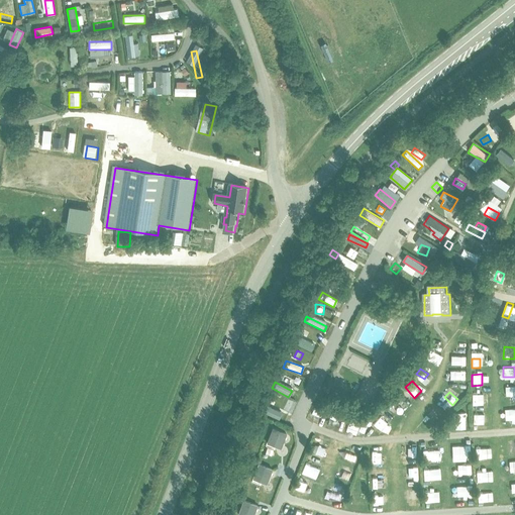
[(476,402),(487,403),(487,394),(477,394),(476,402)]
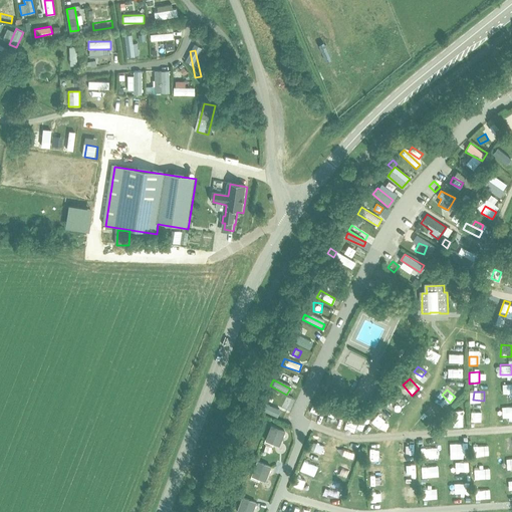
[(385,405),(392,411),(400,403),(393,397),(385,405)]
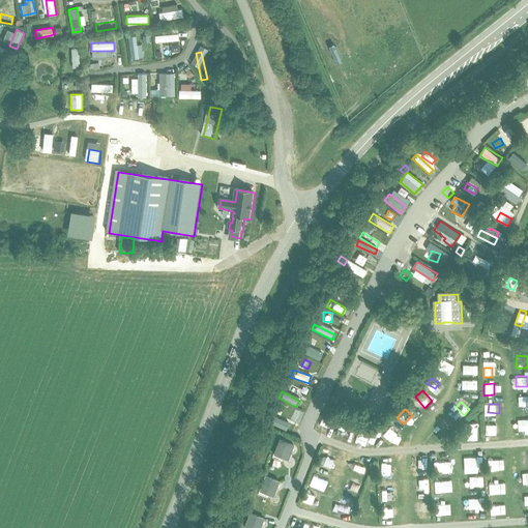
[(320,430),(328,433),(334,419),(326,416),(320,430)]
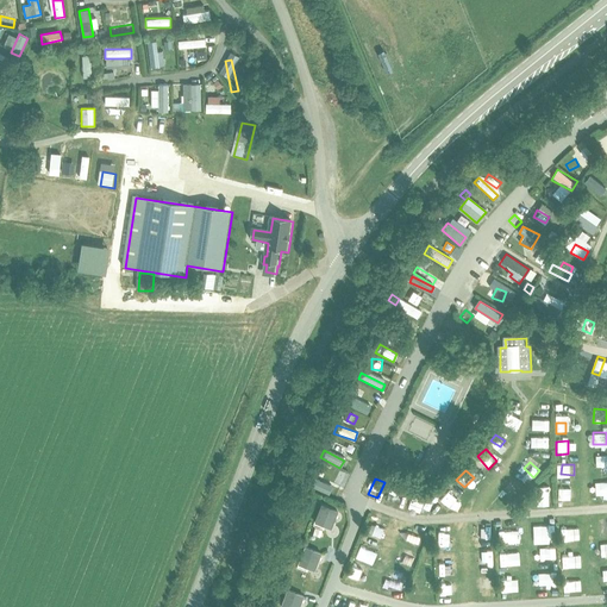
[(449,487),(444,493),(458,502),(463,496),(449,487)]
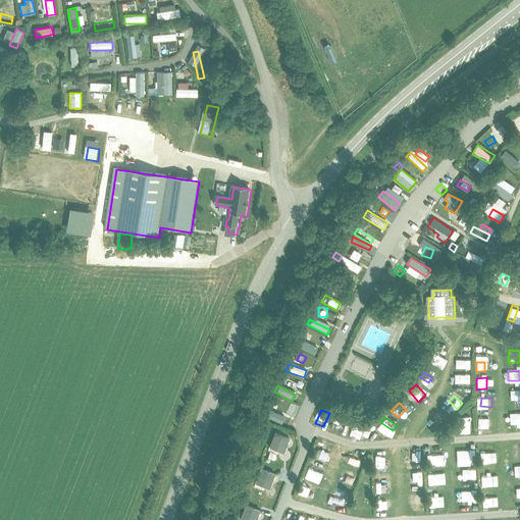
[(488,418),(478,418),(477,427),(487,427),(488,418)]
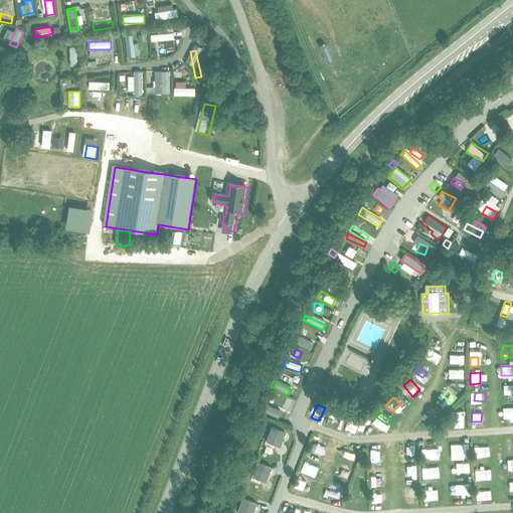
[(274,429),(269,444),(283,450),(289,435),(274,429)]
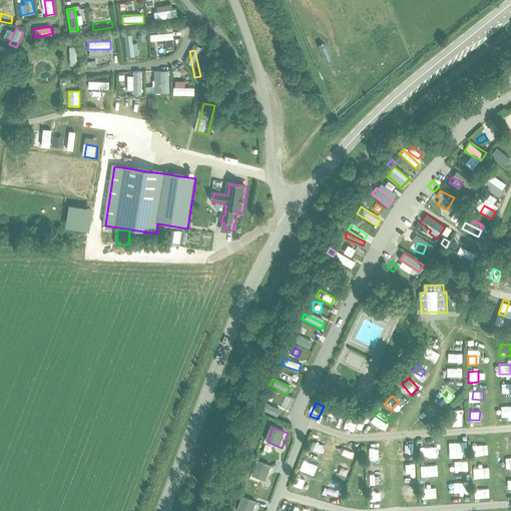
[(306,451),(319,456),(324,445),(310,439),(306,451)]
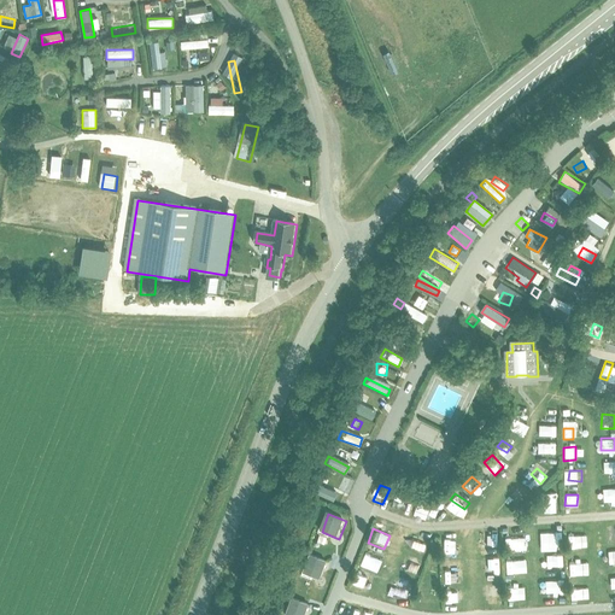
[(561,534),(539,533),(538,544),(560,546),(561,534)]
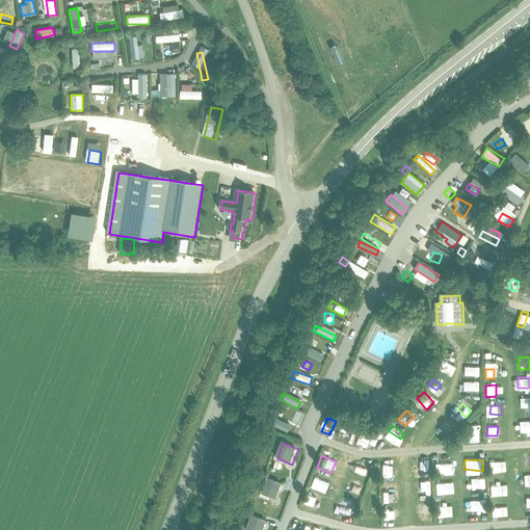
[(428,460),(419,460),(419,473),(428,473),(428,460)]
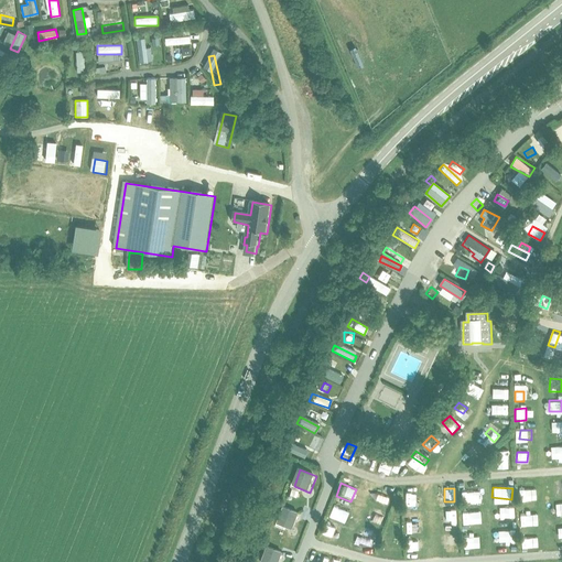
[(520,490),(519,501),(529,503),(530,492),(520,490)]
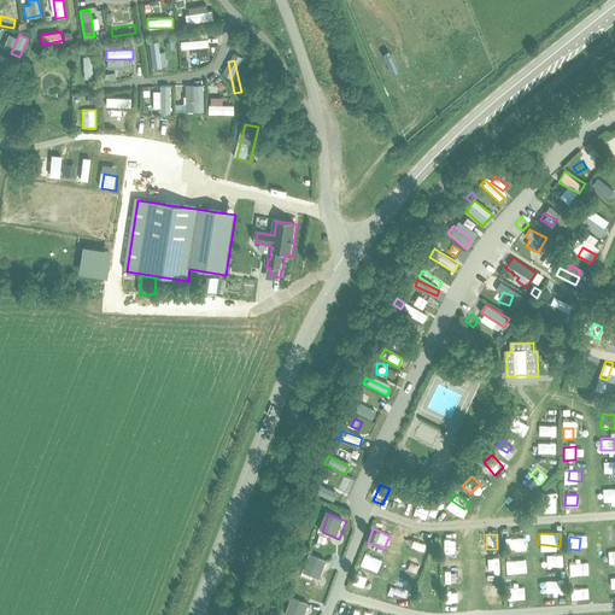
[(409,550),(425,556),(429,544),(414,538),(409,550)]
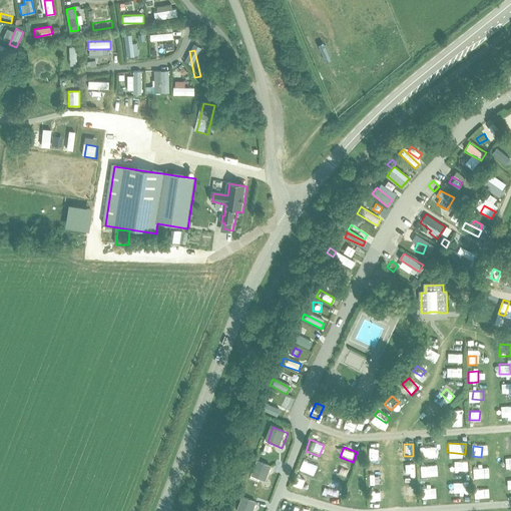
[(420,449),(422,459),(437,456),(435,449),(427,451),(426,447),(420,449)]
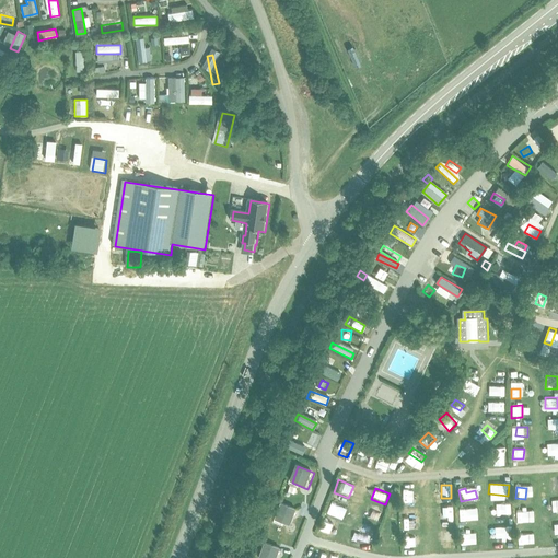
[(417,504),(417,493),(400,493),(400,506),(417,504)]
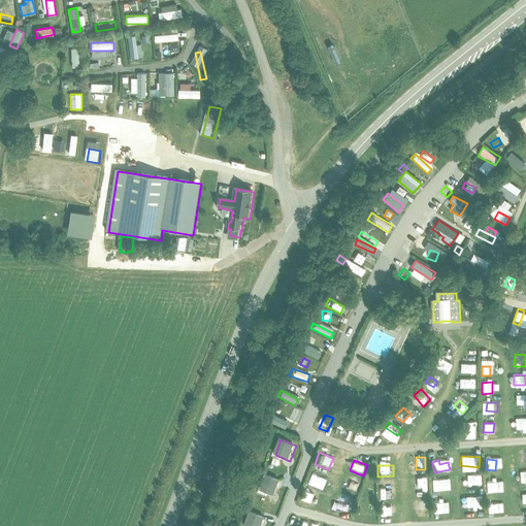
[(307,485),(322,488),(324,477),(310,473),(307,485)]
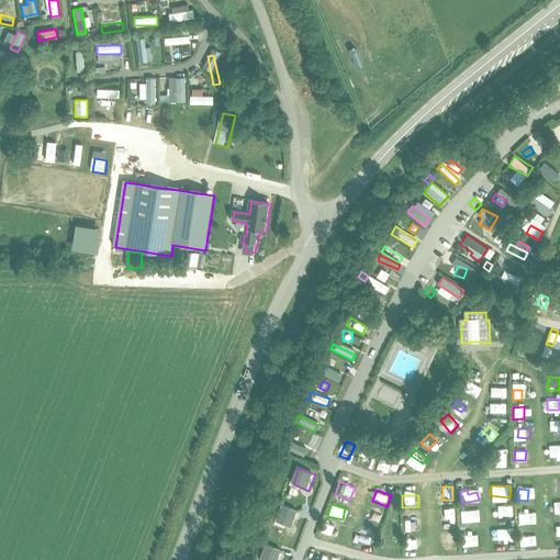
[(513,504),(494,504),(494,516),(513,516),(513,504)]
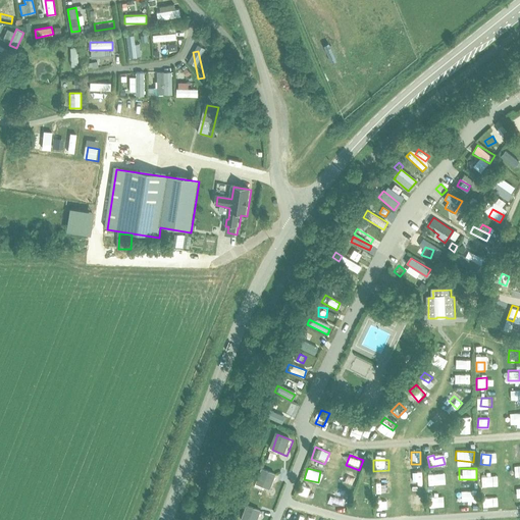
[(263,470),(258,485),(272,491),(278,476),(263,470)]
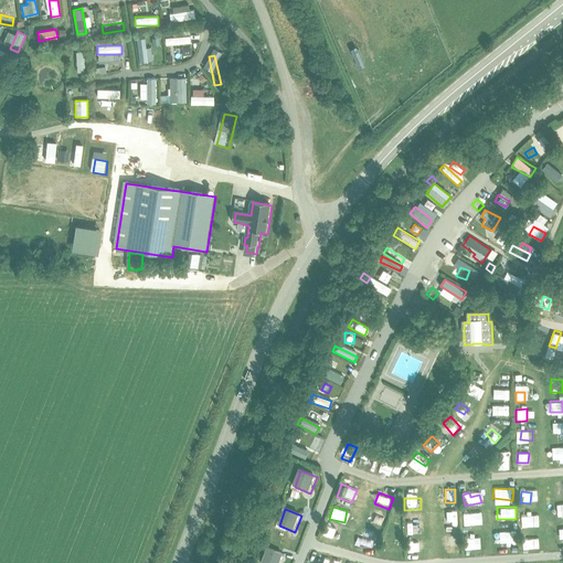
[(520,510),(520,522),(531,521),(531,509),(520,510)]
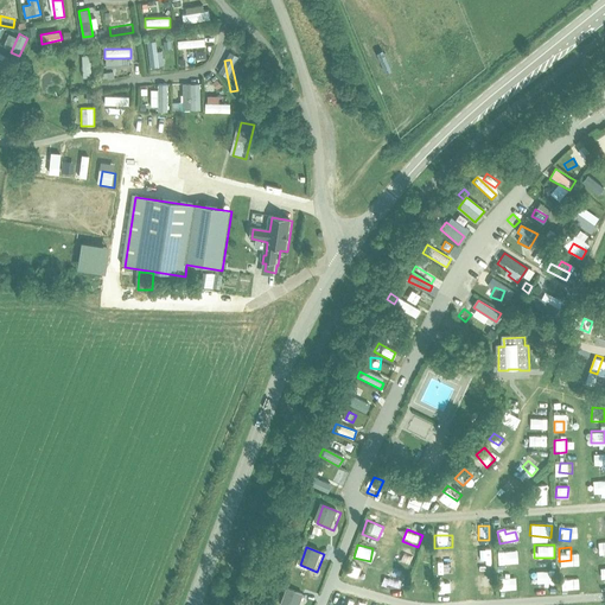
[(408,560),(411,555),(396,549),(394,554),(408,560)]
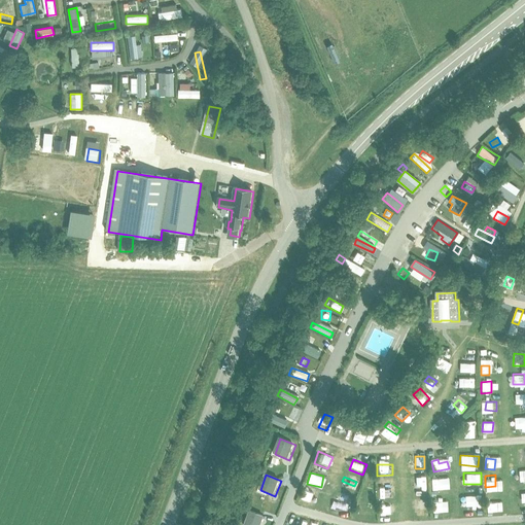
[(411,480),(411,488),(426,488),(426,479),(411,480)]
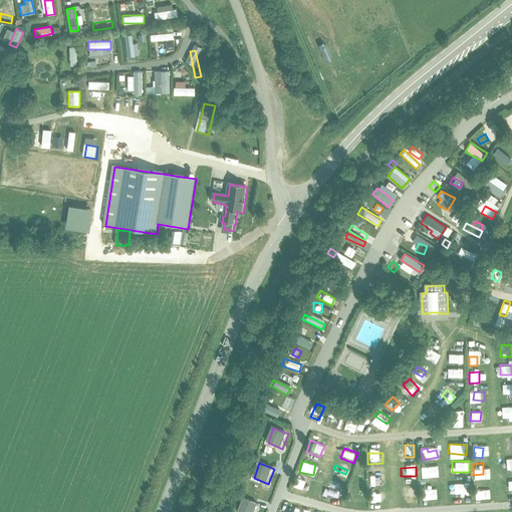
[(432,483),(431,471),(421,471),(421,483),(432,483)]
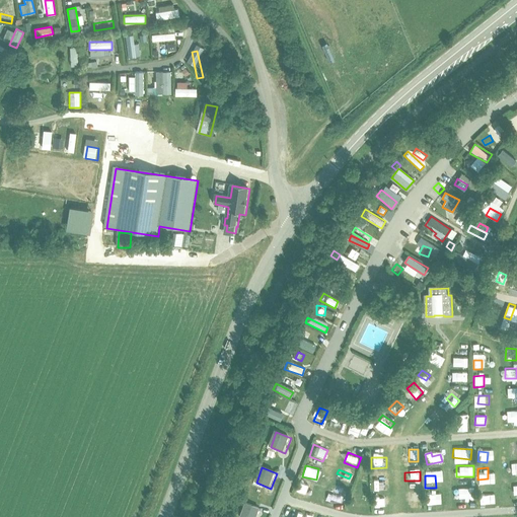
[(300,482),(297,493),(306,495),(309,484),(300,482)]
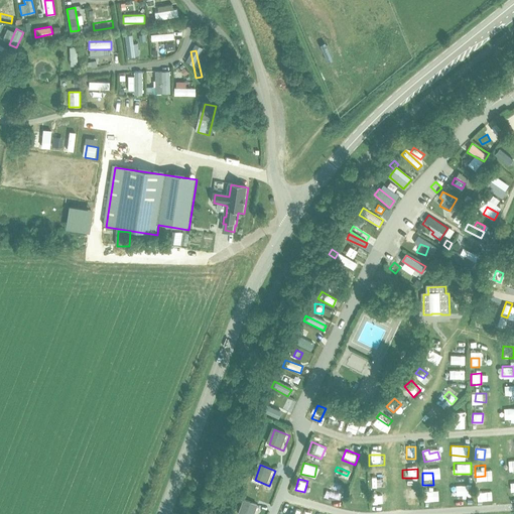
[(471,486),(458,486),(458,497),(472,497),(471,486)]
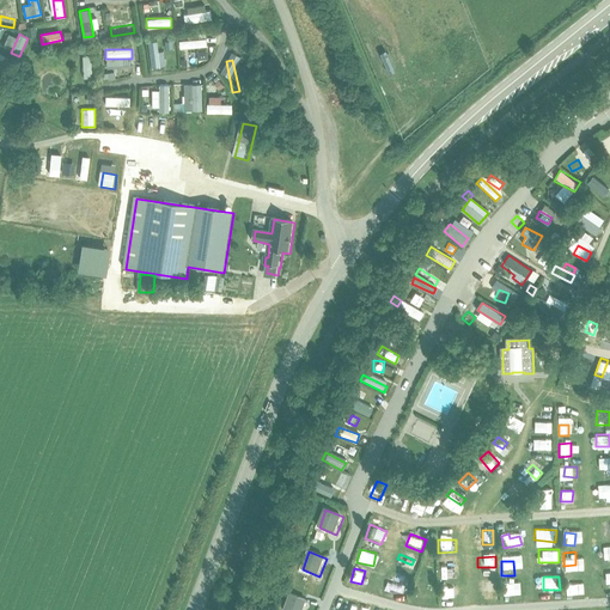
[(494,581),(482,581),(483,595),(494,595),(494,581)]
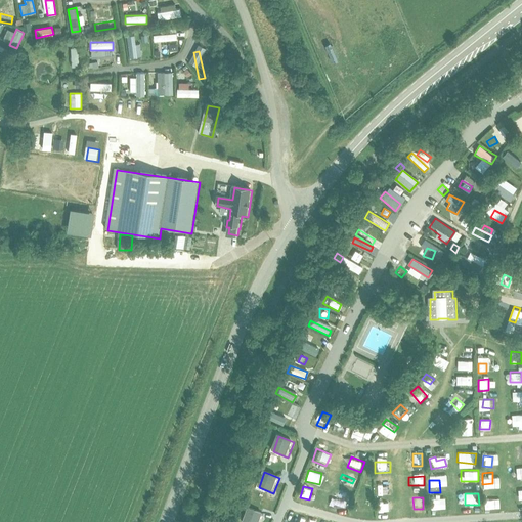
[(499,508),(499,498),(484,498),(484,508),(499,508)]
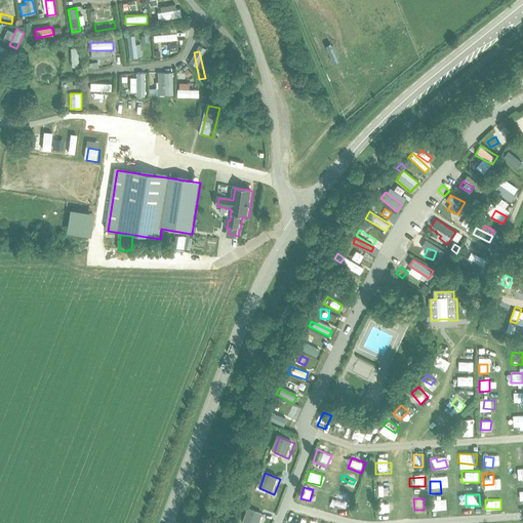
[(432,512),(441,511),(441,500),(431,500),(432,512)]
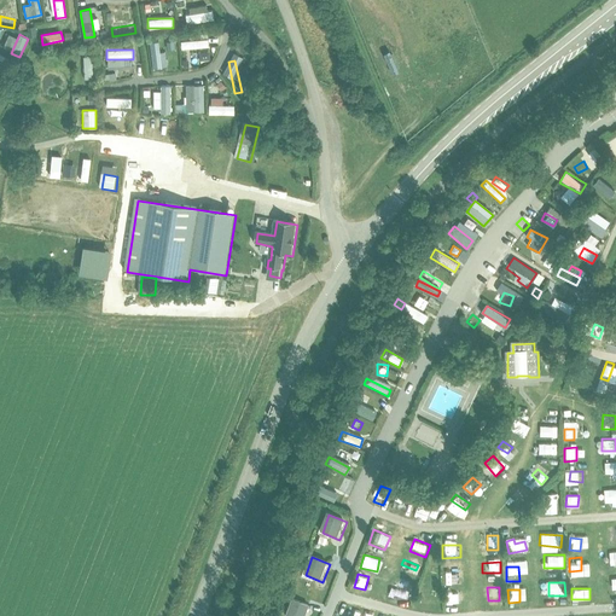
[(447,604),(464,604),(465,594),(447,594),(447,604)]
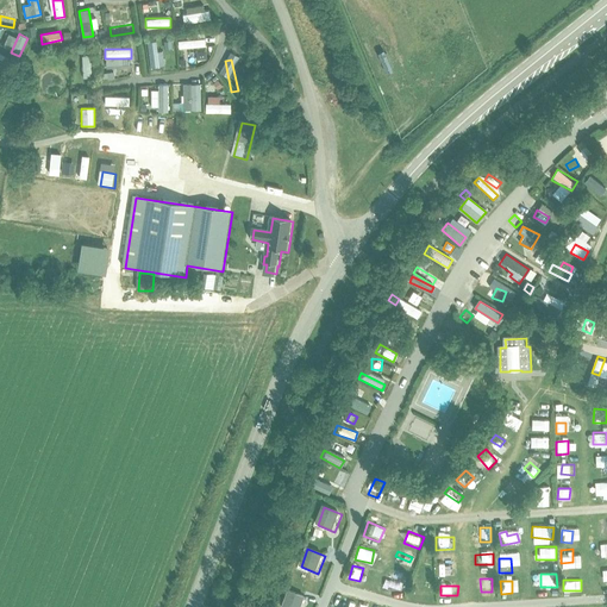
[(289,592),(285,606),(305,606),(308,599),(289,592)]
